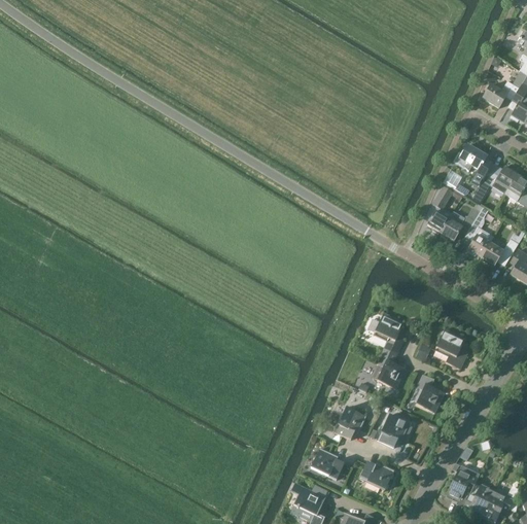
[(519,70),(526,74),(526,73),(526,26),(524,32),(521,30),(518,35),(521,37),(517,42),(526,47),(526,49),(524,55),(522,53),(519,60),(523,62),(519,70)]
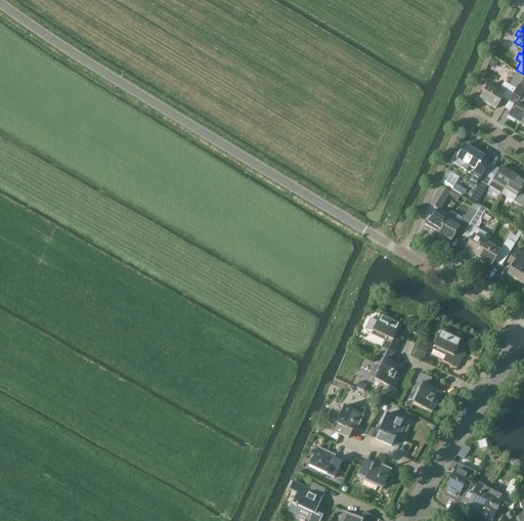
[(503,95),(509,99),(516,87),(519,82),(523,74),(516,70),(509,82),(504,80),(498,89),(487,83),(479,96),(495,106),(503,95)]
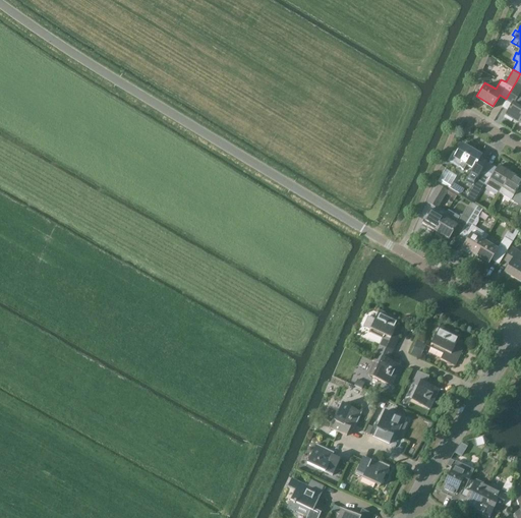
[(520,84),(516,81),(513,87),(506,99),(512,103),(508,110),(507,110),(504,115),(511,119),(512,117),(517,121),(520,114),(520,97),(518,95),(520,89),(520,84)]
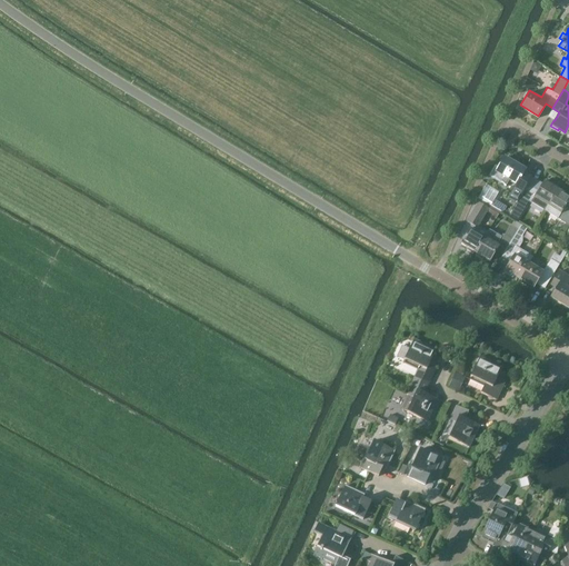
[(516,201),(520,195),(527,182),(519,178),(526,168),(505,156),(498,166),(497,166),(491,171),(506,185),(509,178),(517,182),(508,197),(516,201)]
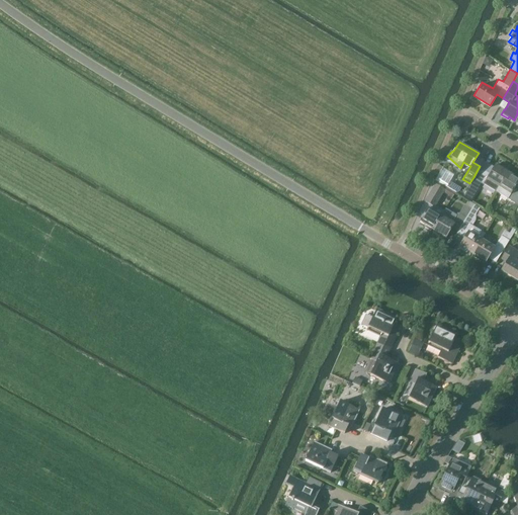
[(473,177),(496,190),(507,171),(502,167),(503,166),(497,162),(496,164),(495,163),(490,172),(480,166),(473,177)]
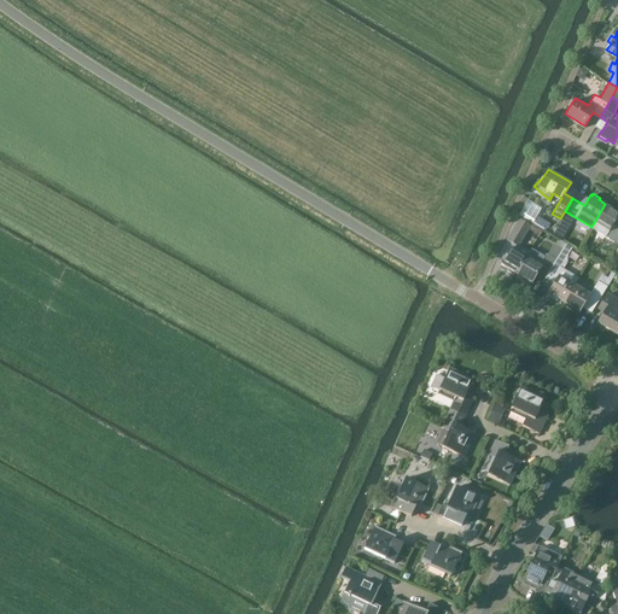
[(528,197),(519,212),(522,214),(534,221),(535,218),(535,217),(542,205),(528,197)]
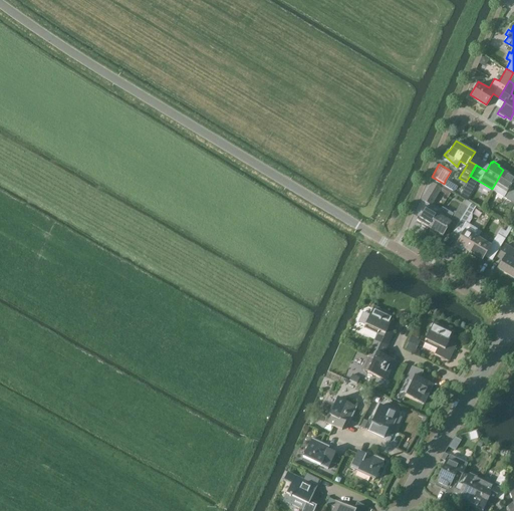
[(510,200),(513,202),(513,200),(513,187),(510,185),(513,178),(513,176),(503,170),(492,189),(510,200)]
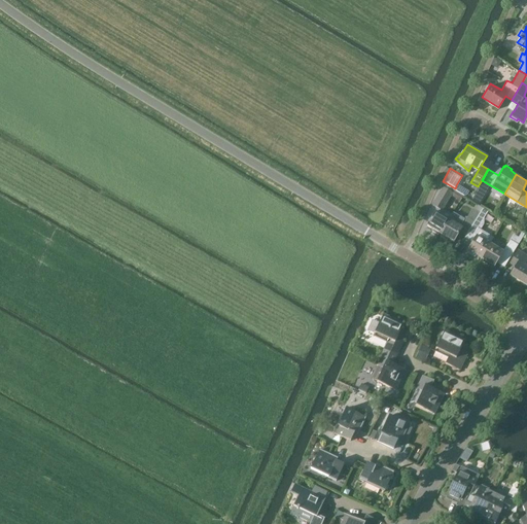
[(440,212),(451,194),(460,199),(463,194),(455,188),(445,182),(425,214),(430,217),(427,223),(432,228),(431,230),(437,233),(438,231),(441,232),(449,217),(440,212)]
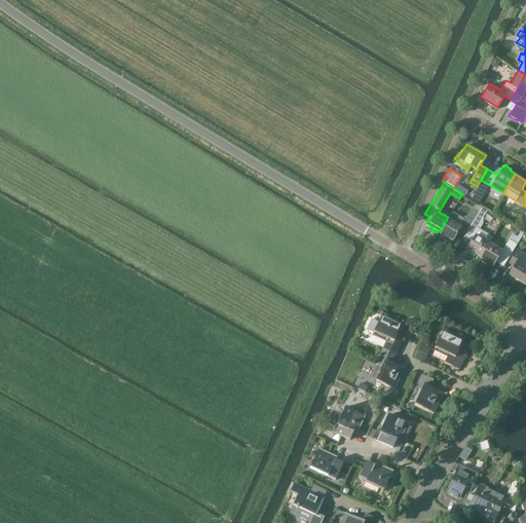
[(473,194),(470,198),(477,202),(480,198),(473,194)]
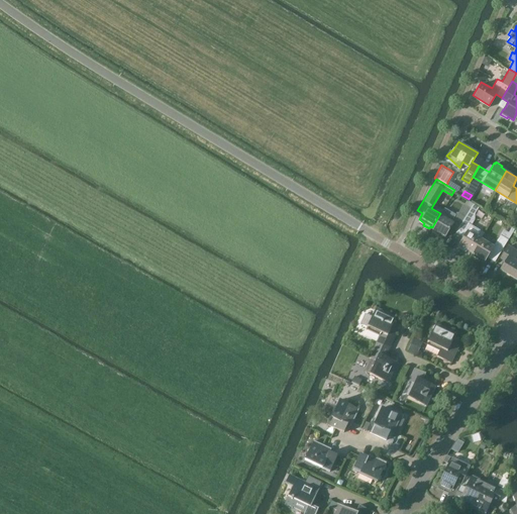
[(459,225),(466,216),(456,211),(455,213),(444,206),(440,213),(432,227),(433,228),(432,230),(438,233),(439,231),(445,235),(453,221),(459,225)]
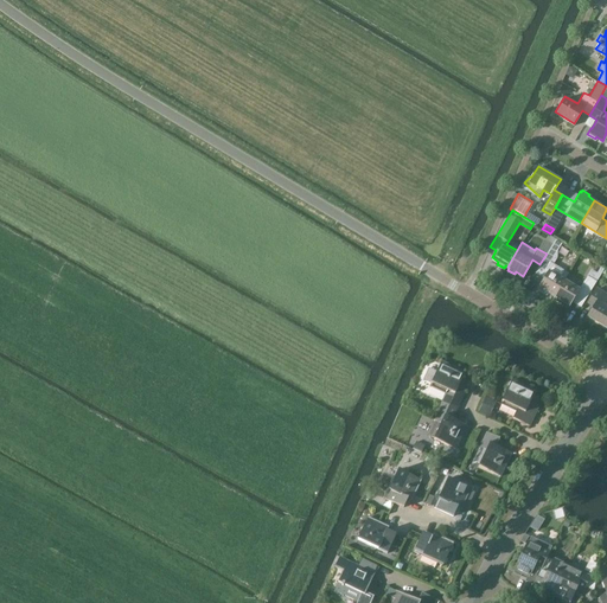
[(568,271),(554,262),(557,256),(548,250),(547,254),(540,264),(536,269),(545,275),(543,278),(541,280),(537,286),(537,288),(547,294),(549,292),(554,295),(564,278),(568,271)]
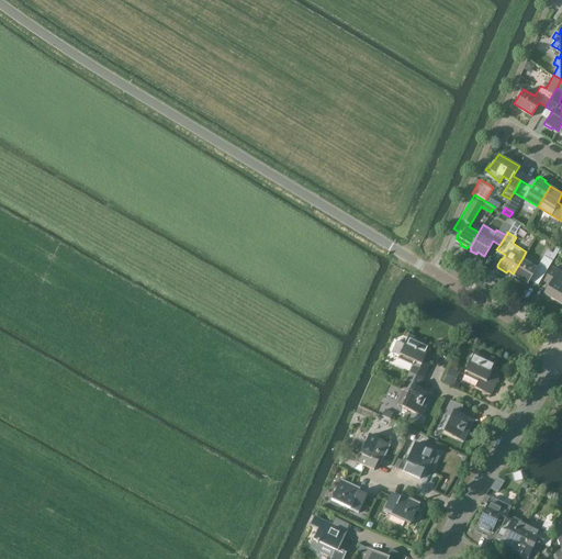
[(523,258),(513,274),(515,275),(514,277),(519,280),(521,278),(527,282),(534,271),(542,277),(544,272),(555,254),(547,248),(536,267),(523,258)]
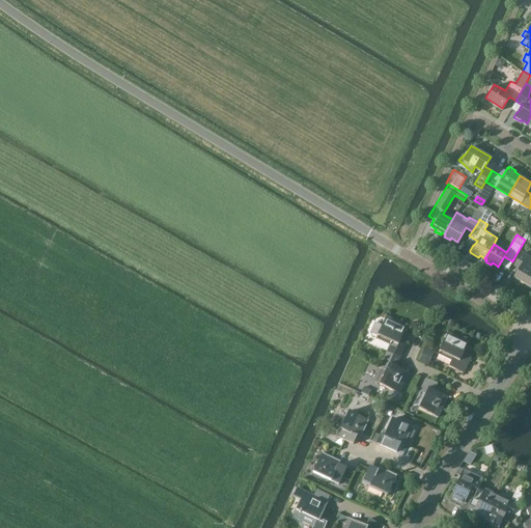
[(520,267),(513,276),(530,286),(530,285),(530,255),(522,251),(514,264),(520,267)]
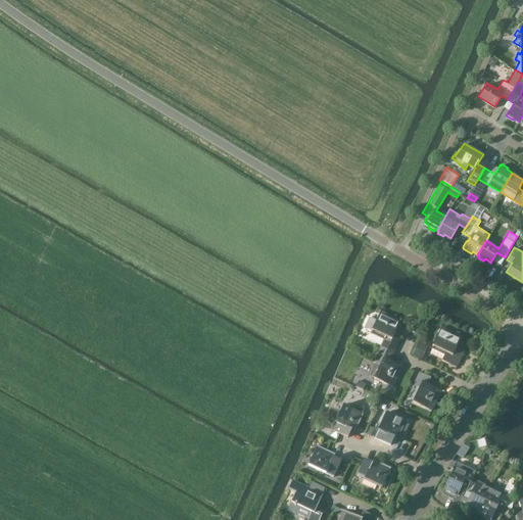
[(384,337),(381,344),(394,350),(400,335),(394,332),(400,320),(380,310),(376,319),(370,316),(365,326),(373,329),(372,332),(384,337)]
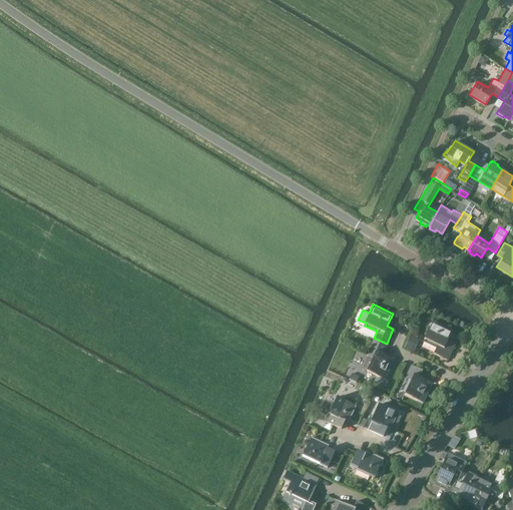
[(434,352),(448,359),(454,345),(447,342),(452,329),(433,320),(424,338),(425,338),(424,341),(436,347),(434,352)]
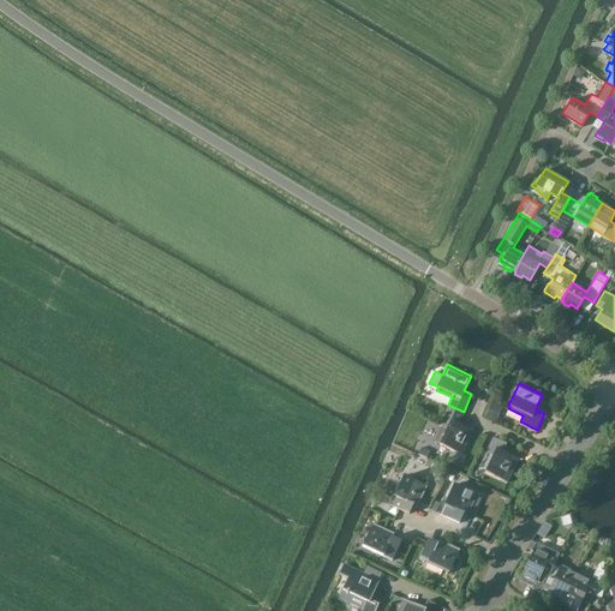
[(493,400),(485,415),(494,419),(501,405),(493,400)]
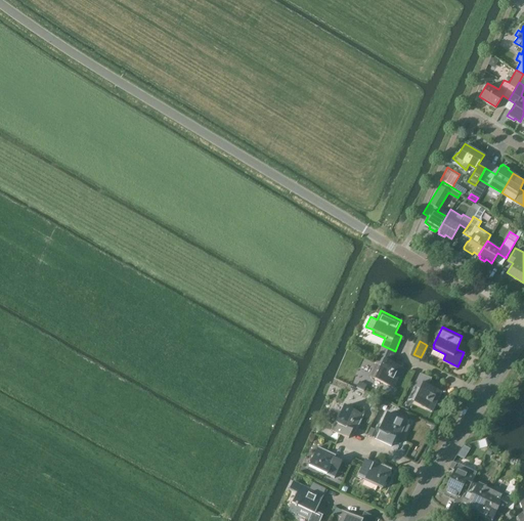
[(395,351),(382,345),(375,361),(379,363),(373,376),(376,377),(375,378),(393,386),(402,365),(391,360),(395,351)]
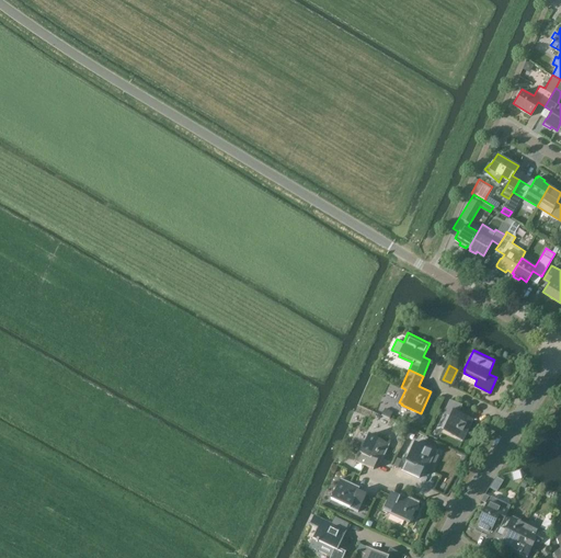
[(459,410),(461,403),(449,398),(443,412),(449,414),(443,430),(462,439),(472,417),(459,410)]
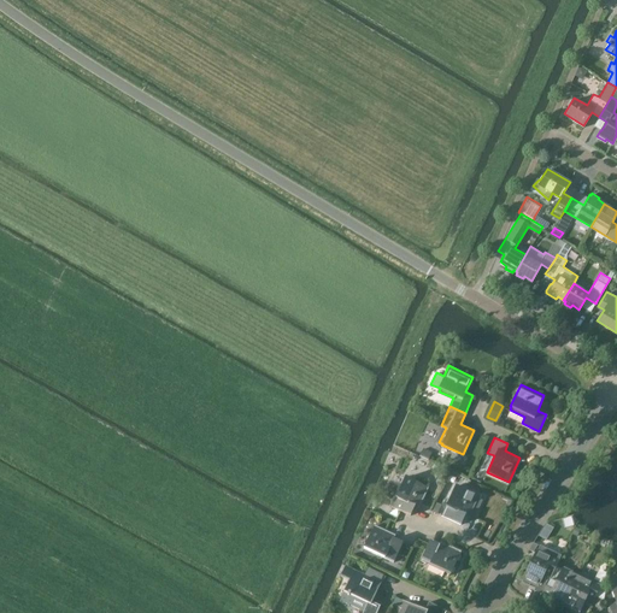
[(423,447),(419,454),(428,458),(432,451),(423,447)]
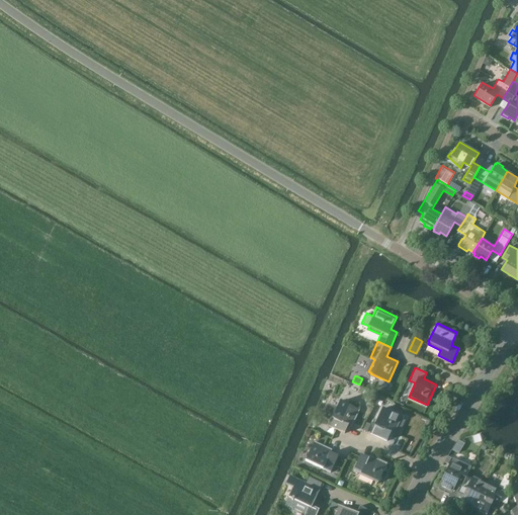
[(329,424),(332,426),(330,430),(337,433),(339,429),(345,431),(348,424),(346,423),(348,419),(353,422),(359,409),(340,400),(329,424)]
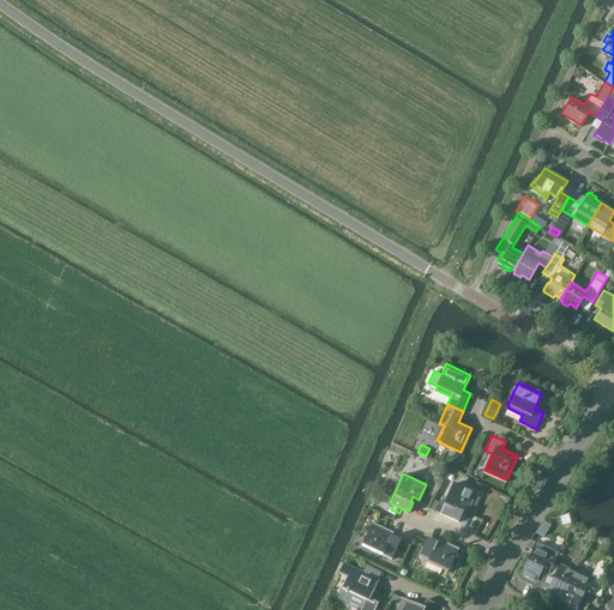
[(440,511),(458,520),(463,511),(461,509),(463,506),(469,508),(476,493),(453,482),(440,511)]
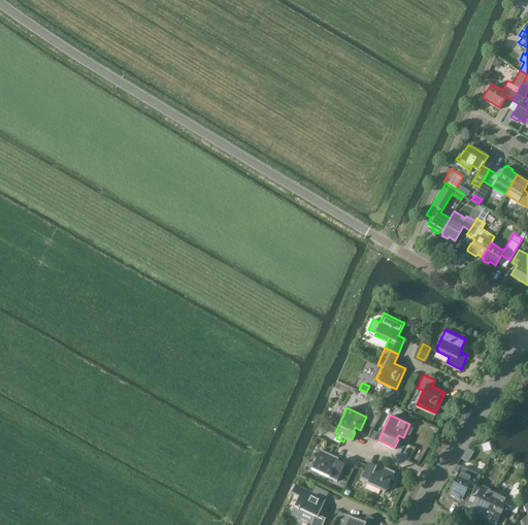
[(334,455),(321,449),(311,468),(336,480),(344,463),(336,460),(335,461),(332,460),(334,455)]
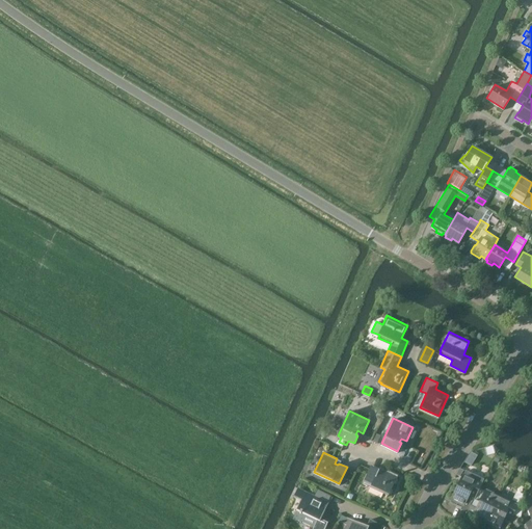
[(363,482),(389,494),(397,474),(383,468),(381,473),(378,471),(378,470),(370,466),(363,482)]
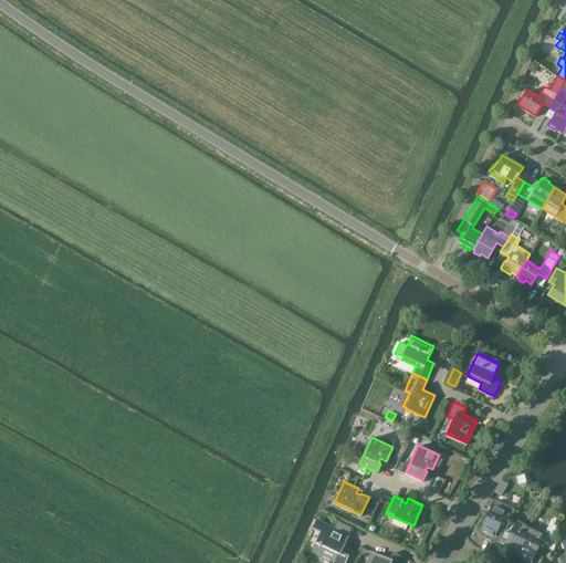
[(493,503),(492,503),(479,530),(480,531),(479,533),(485,535),(486,533),(493,537),(500,523),(505,527),(514,509),(495,500),(493,503)]
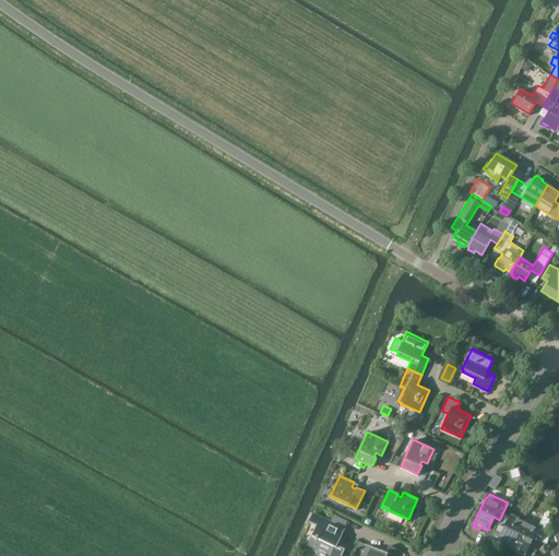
[(312,535),(309,542),(318,546),(324,549),(330,552),(328,555),(340,555),(344,548),(337,544),(345,527),(348,520),(334,513),(331,520),(320,516),(313,512),(309,520),(317,523),(311,535),(312,535)]
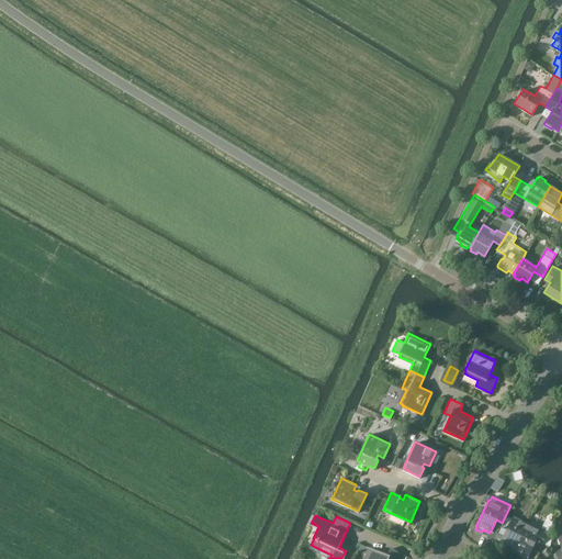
[(506,546),(514,549),(526,523),(513,516),(506,529),(501,526),(494,540),(499,544),(502,539),(508,543),(506,546)]
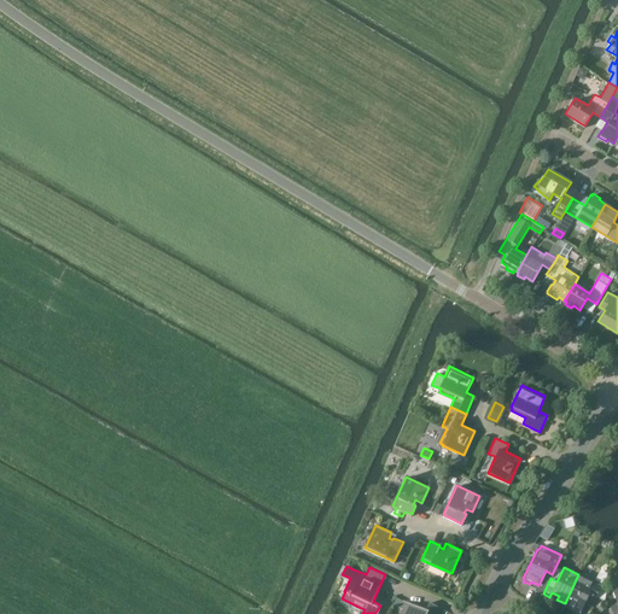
[(578,574),(565,603),(579,610),(587,596),(594,600),(600,584),(594,582),(592,585),(584,582),(587,578),(578,574)]
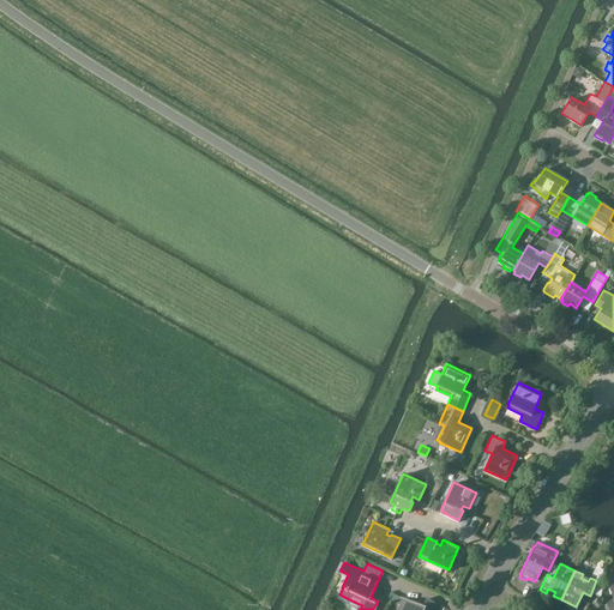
[(393,592),(391,598),(397,602),(401,603),(397,609),(439,609),(443,604),(427,597),(423,605),(404,597),(393,592)]
